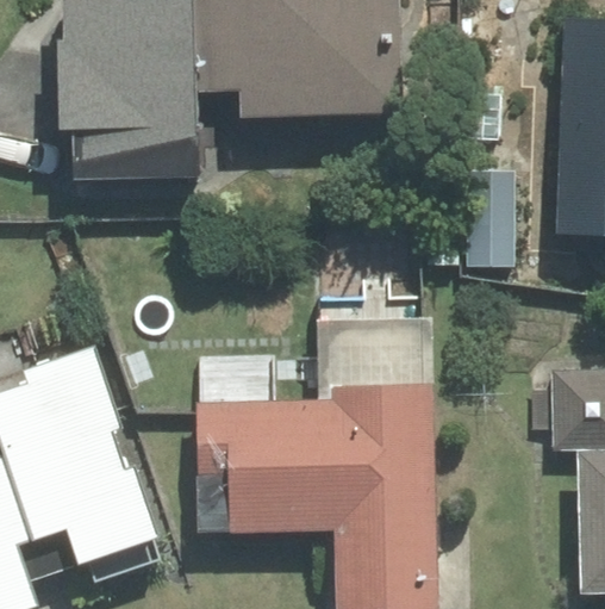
[(399,117),(395,0),(64,0),(66,126),(75,126),(75,179),(205,179),(205,87),(237,88),(237,117),(399,117)]
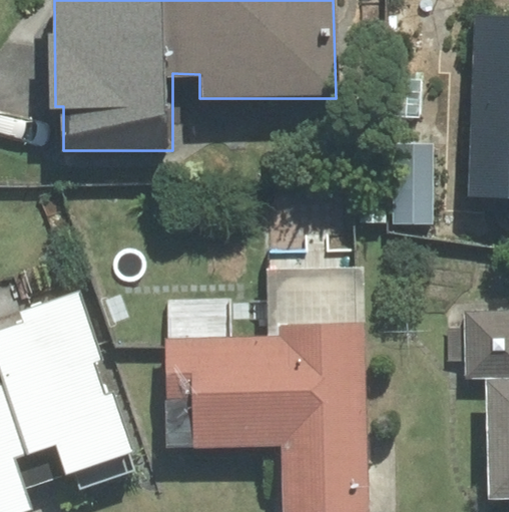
[(508,7),(472,6),(465,195),(508,196),(508,7)]
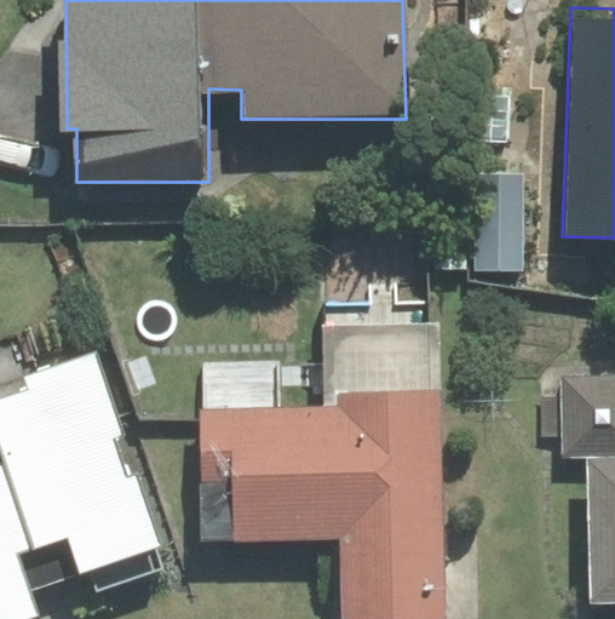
[(200,362),(200,401),(202,492),(224,491),(225,542),(339,539),(340,618),(446,618),(440,320),(327,322),(327,299),(287,301),(288,351),(322,350),(323,405),(280,406),(279,361),(200,362)]
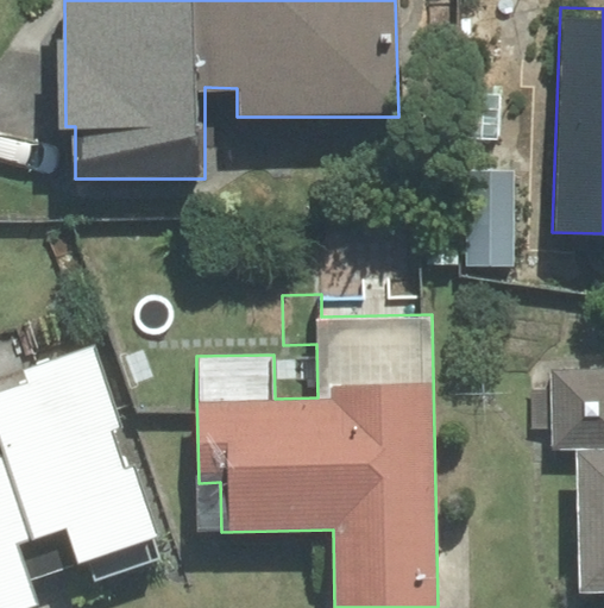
[(24,607),(45,601),(26,544),(68,530),(79,559),(164,530),(102,351),(0,386),(0,401),(18,453),(0,459),(0,607),(24,607)]
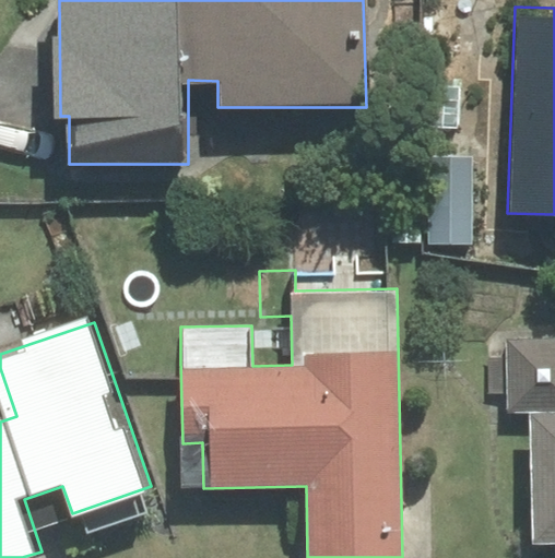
[(554,334),(485,333),(483,396),(506,396),(506,405),(532,406),(528,545),(554,545),(554,334)]
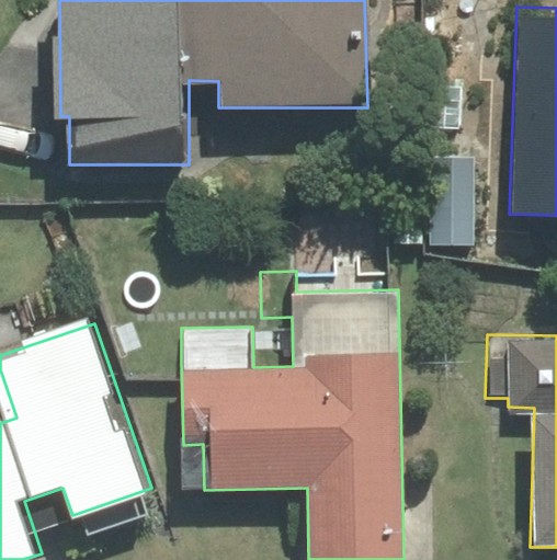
All buildings are outlined.
